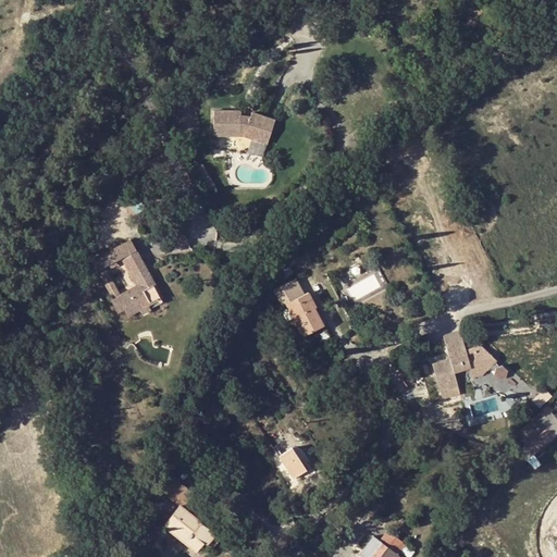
[(235,114),(208,114),(208,137),(238,138),(262,145),(270,122),(247,114),(246,118),(235,118),(235,114)]
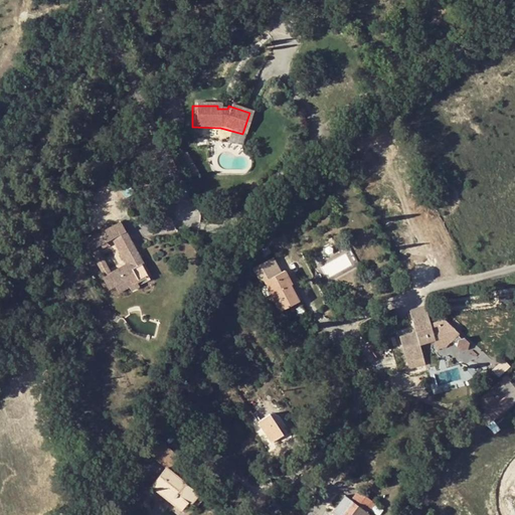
[(135,192),(131,185),(122,190),(126,197),(135,192)]
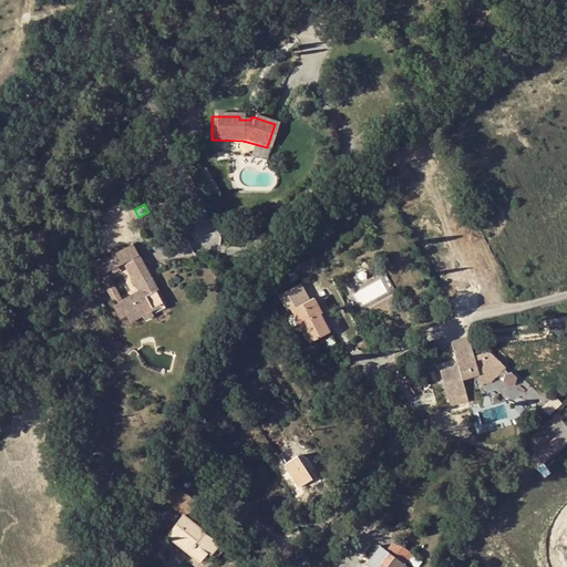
[(119,266),(123,263),(127,260),(140,254),(133,243),(92,266),(98,277),(100,276),(107,271),(111,269),(119,266)]
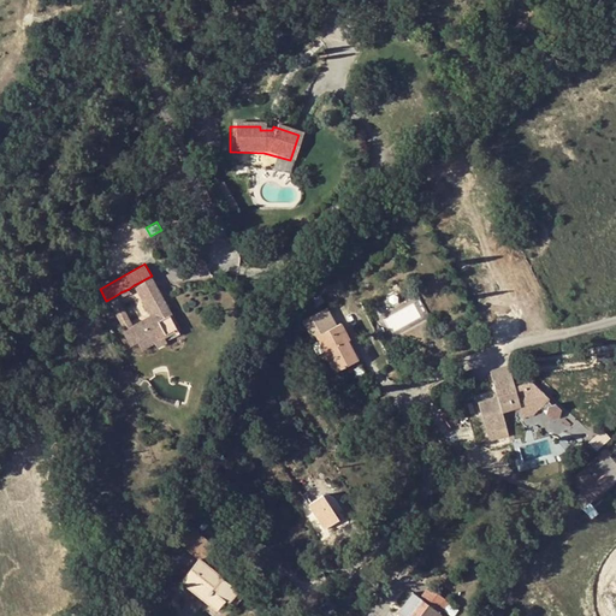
[(143,292),(157,285),(152,276),(138,283),(143,292)]
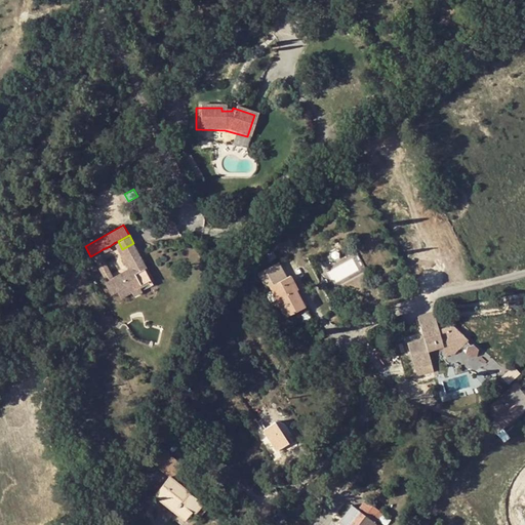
[(118,241),(114,243),(129,270),(132,268),(122,249),(118,241)]
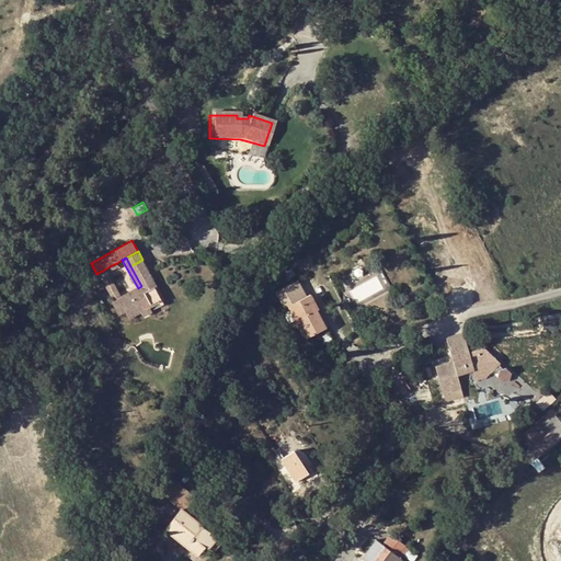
[(126,311),(129,319),(141,312),(150,308),(164,300),(142,260),(130,266),(141,286),(138,288),(122,297),(114,300),(113,301),(119,315),(126,311)]
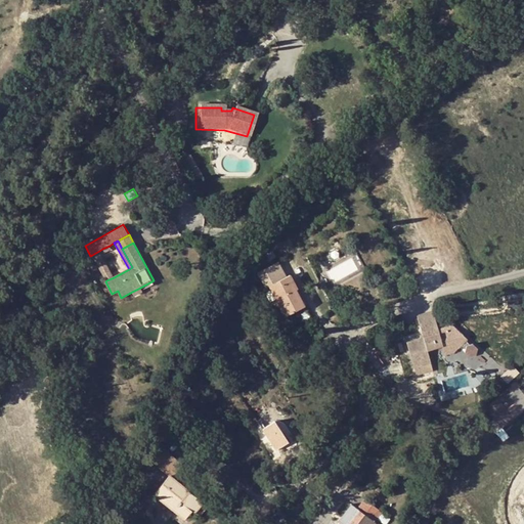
[(99,251),(92,255),(106,280),(114,277),(99,251)]
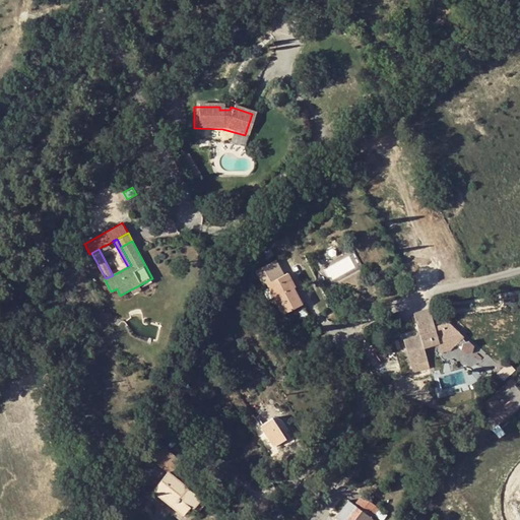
[(284,274),(276,260),(256,270),(264,285),(268,283),(283,313),(303,304),(294,287),(296,286),(288,272),(284,274)]
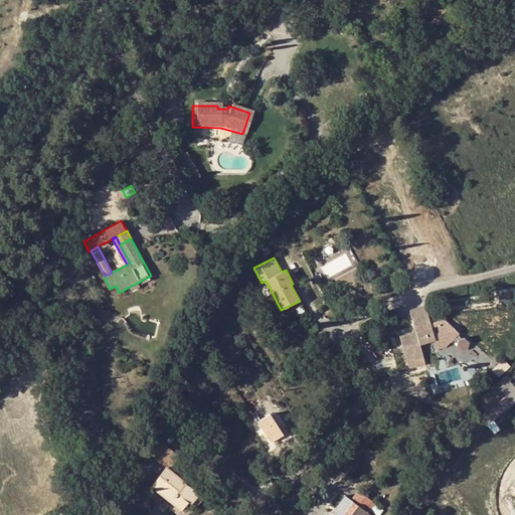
[(138,283),(130,287),(132,291),(140,287),(138,283)]
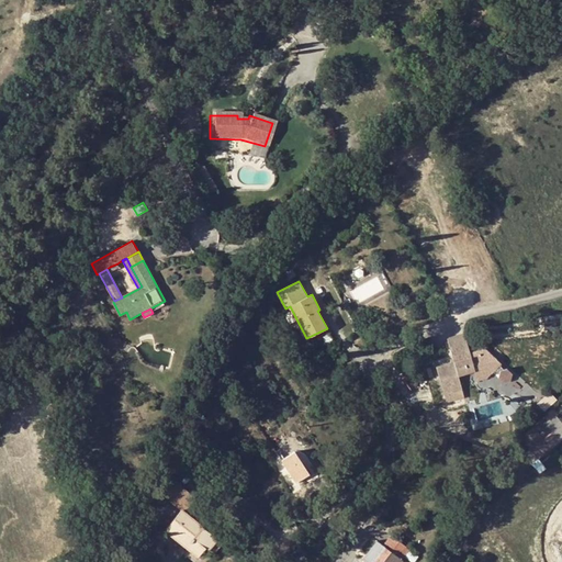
[(505,369),(503,368),(499,366),(502,363),(485,347),(476,349),(476,350),(478,355),(471,357),(470,352),(464,334),(448,338),(454,362),(437,367),(446,395),(462,390),(459,375),(474,371),(478,381),(487,378),(495,370),(499,373),(498,378),(504,382),(512,380),(513,373),(507,368),(505,369)]
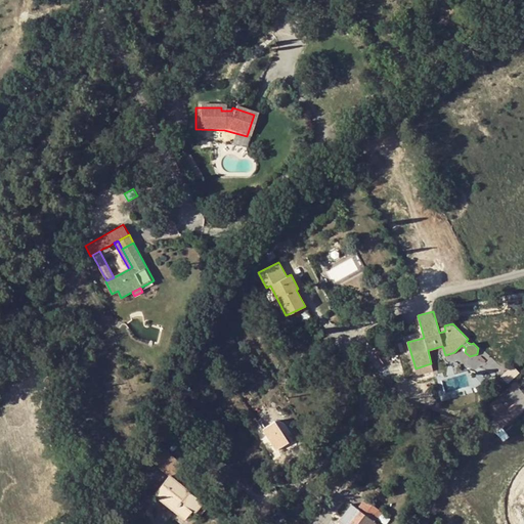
[(513,398),(523,389),(517,380),(505,388),(513,398)]
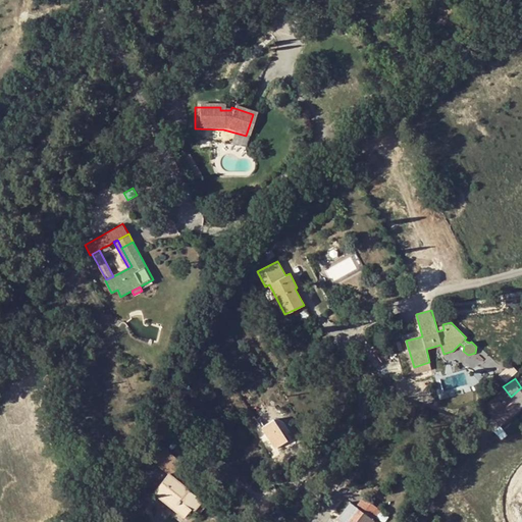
[(187,395),(183,387),(175,392),(179,399),(187,395)]
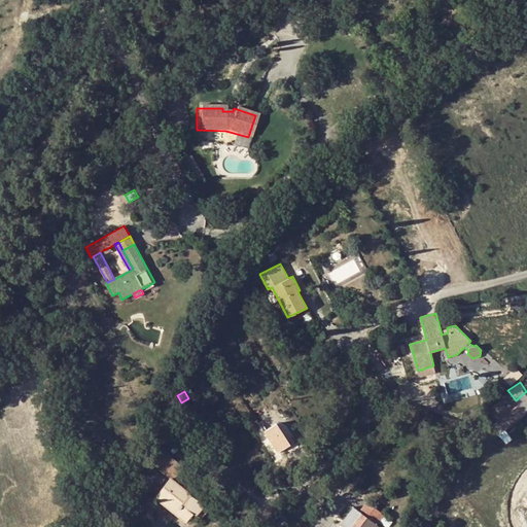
[(511,412),(500,400),(488,410),(498,422),(499,422),(510,413),(511,412)]
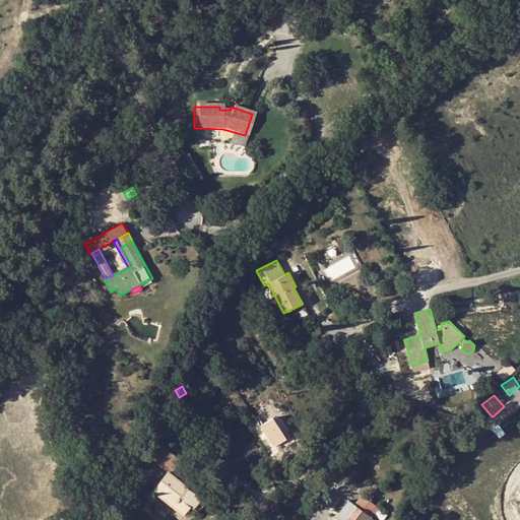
[(493,416),(497,420),(507,411),(503,407),(493,416)]
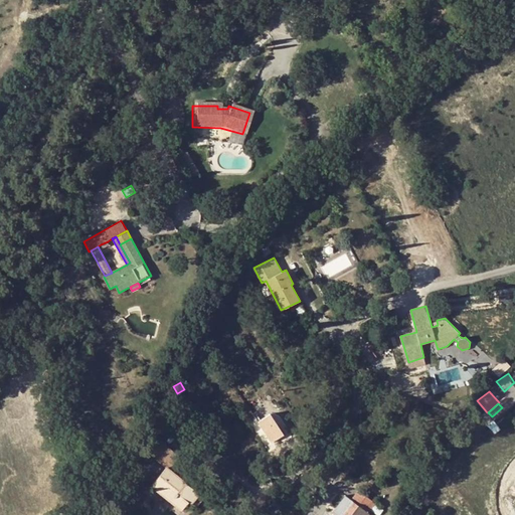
[(258,410),(253,405),(249,407),(253,413),(258,410)]
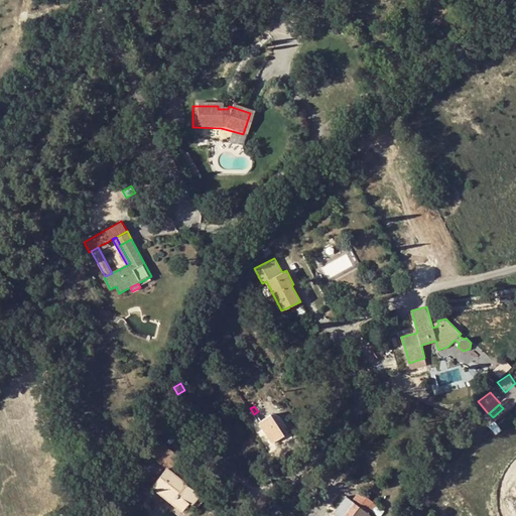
[(271,415),(259,422),(272,442),(283,435),(271,415)]
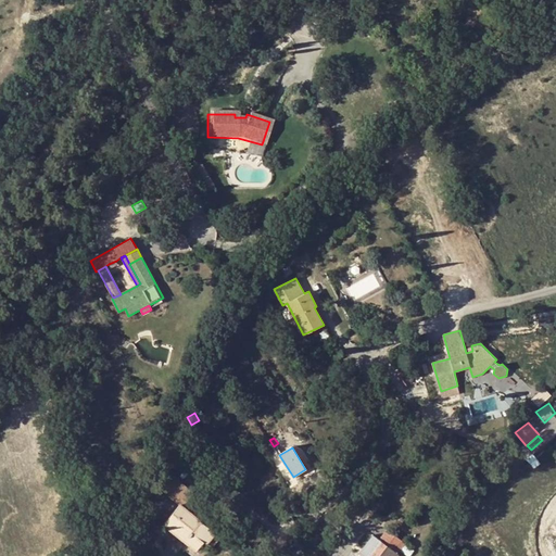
[(207,544),(216,533),(216,532),(194,515),(182,506),(185,503),(193,492),(174,478),(163,491),(180,505),(164,525),(197,551),(203,541),(207,544)]
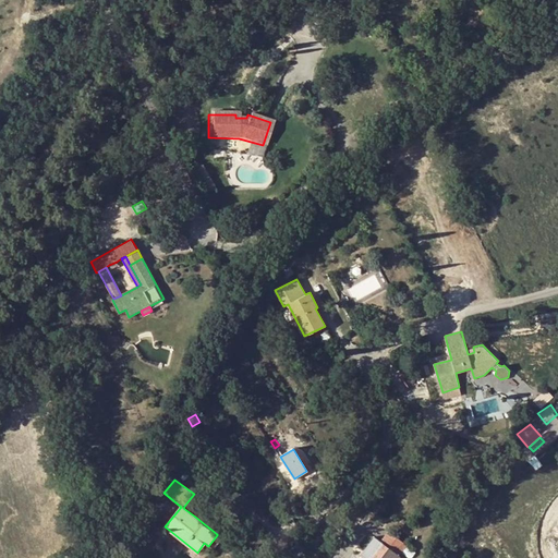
[(183,508),(195,517),(197,514),(185,505),(183,508)]
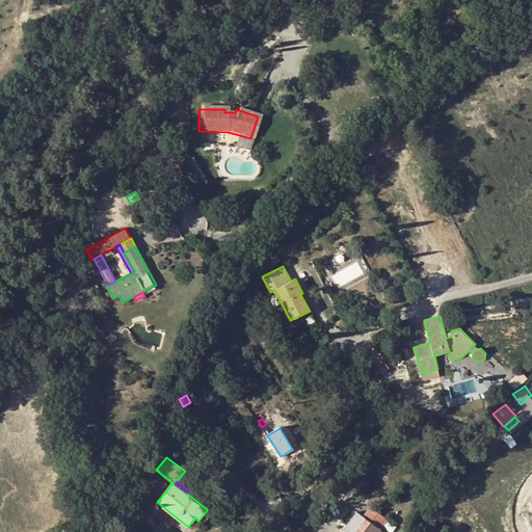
[(345,531),(378,531),(380,530),(389,520),(371,507),(363,516),(362,515),(349,531),(347,531),(346,531),(345,531)]
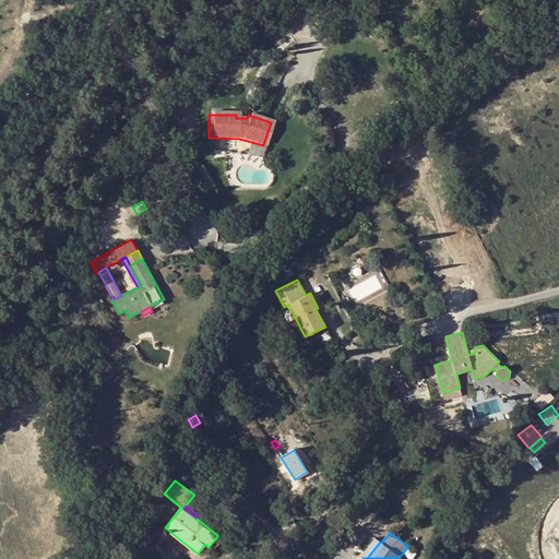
[(217,536),(209,547),(214,550),(222,539),(217,536)]
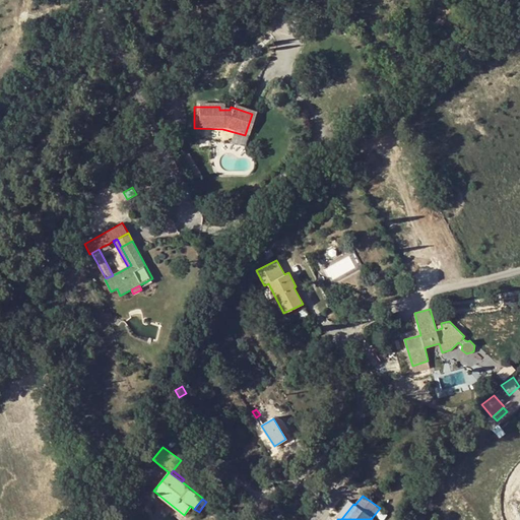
[(341,519),(353,504),(348,500),(335,517),(338,519),(339,519),(341,519)]
